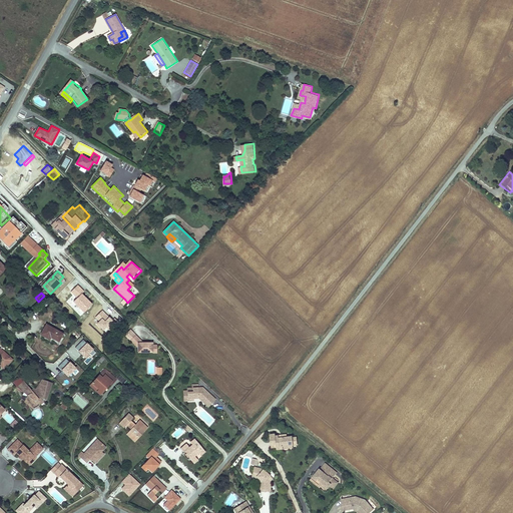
[(63,342),(67,334),(47,324),(41,335),(51,340),(53,336),(63,342)]
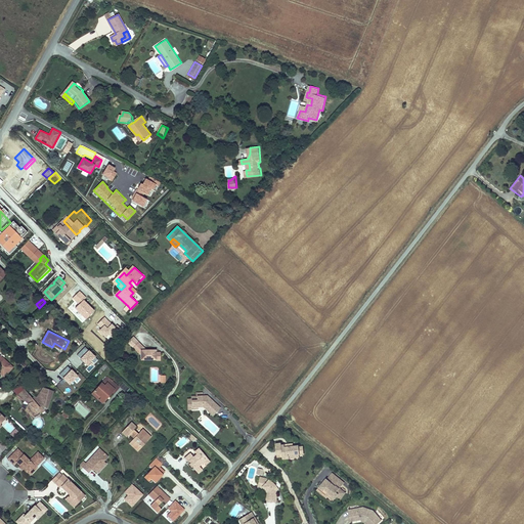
[(127,343),(132,348),(139,342),(134,336),(127,343)]
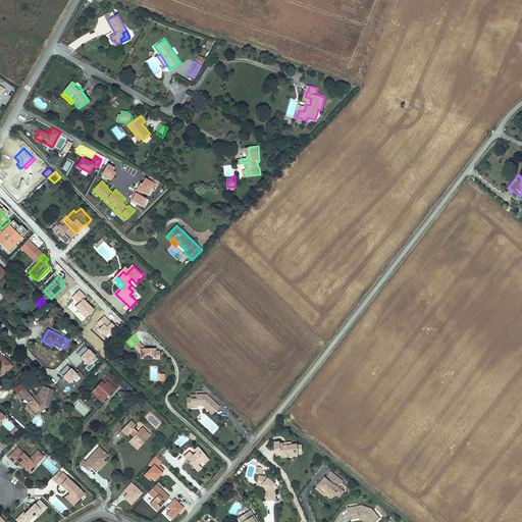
[(141,352),(141,359),(156,359),(156,348),(147,348),(139,341),(132,347),(138,352),(141,352)]
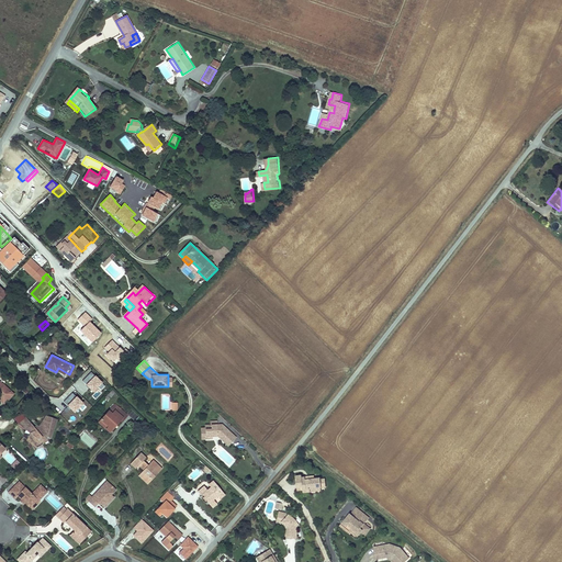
[(90,371),(81,381),(93,392),(98,388),(101,390),(105,386),(90,371)]
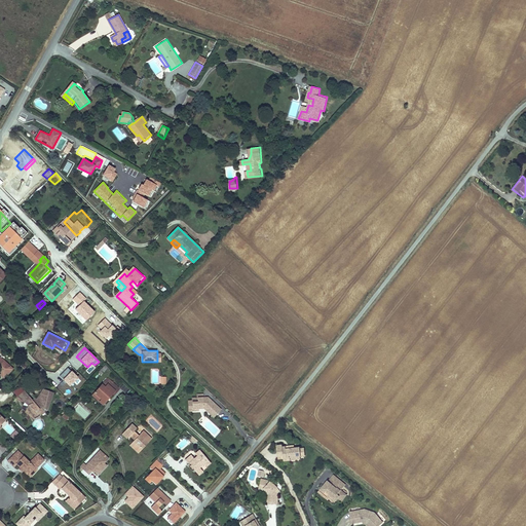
[(13,366),(0,353),(0,371),(4,375),(13,366)]
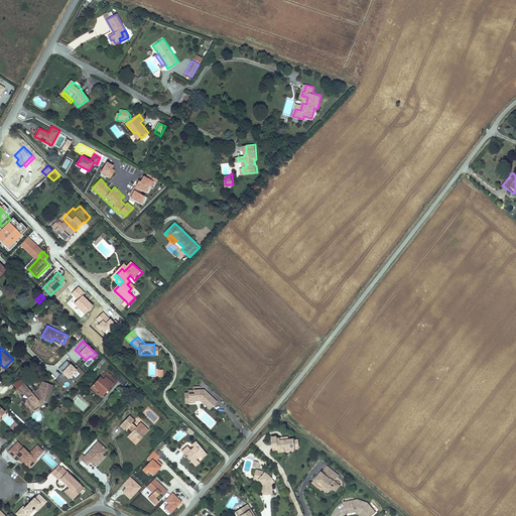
[(67,361),(58,369),(69,378),(77,370),(67,361)]
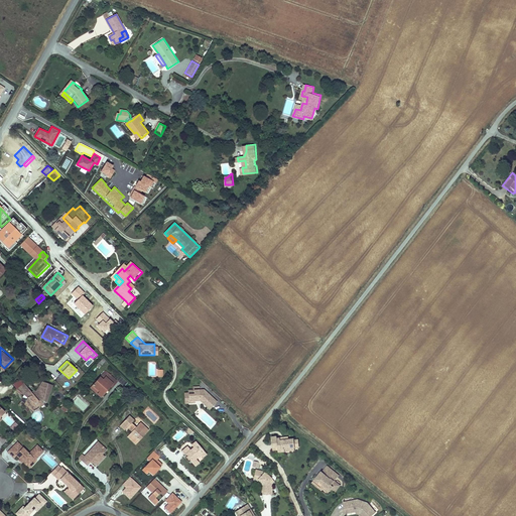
[(106,369),(103,373),(91,387),(101,396),(111,385),(113,386),(118,380),(109,372),(106,369)]
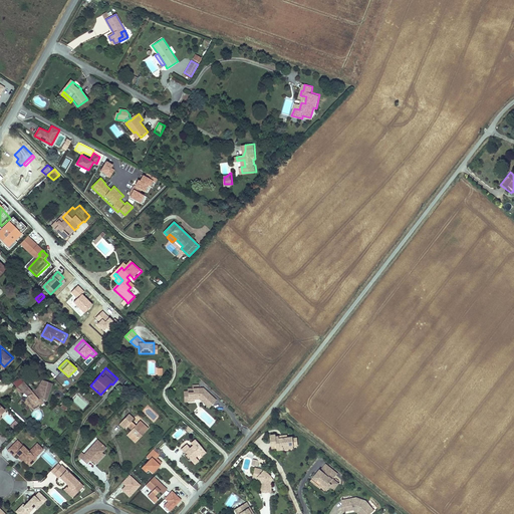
[(28,388),(23,393),(27,398),(25,402),(27,405),(31,406),(34,409),(42,403),(39,400),(40,398),(41,398),(42,399),(43,399),(44,399),(45,399),(45,398),(46,398),(47,397),(47,396),(48,395),(48,393),(50,393),(50,392),(50,387),(46,384),(46,381),(42,379),(38,388),(37,387),(34,394),(28,388)]
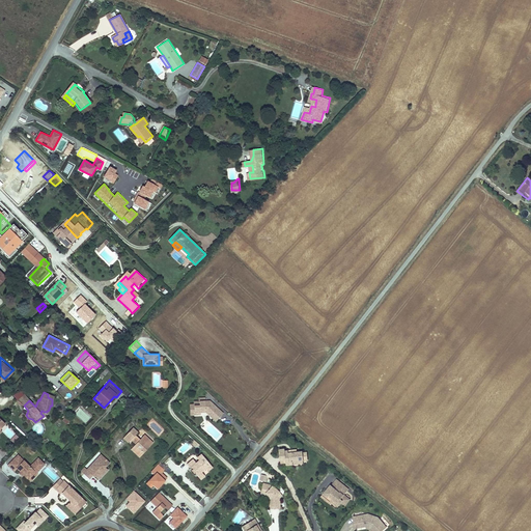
[(19,401),(24,406),(29,400),(25,395),(19,401)]
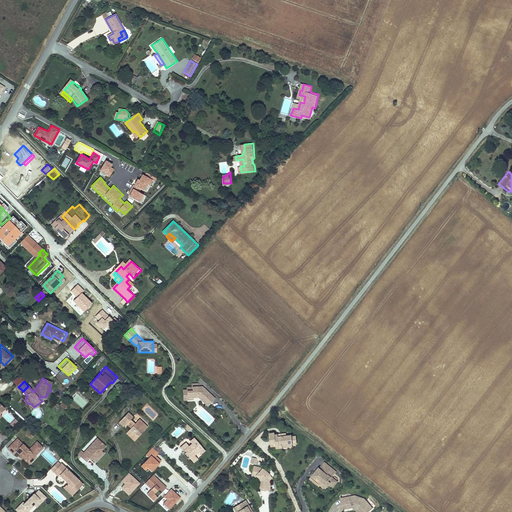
[(197,384),(192,384),(192,387),(187,387),(187,390),(183,390),(183,401),(192,401),(192,398),(199,398),(208,407),(215,400),(202,387),(197,387),(197,384)]
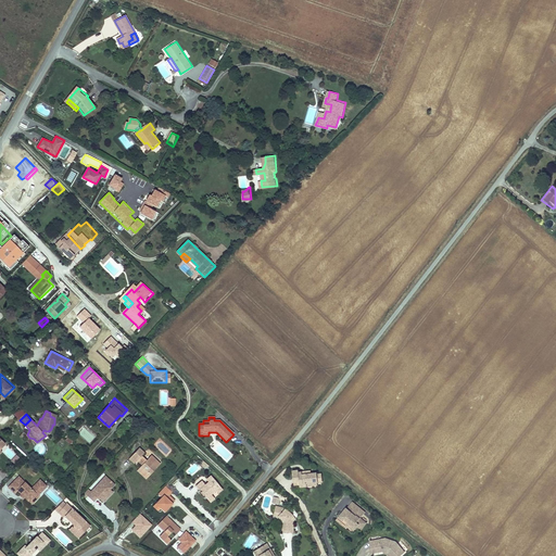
[(8,447),(4,452),(12,458),(15,454),(8,447)]
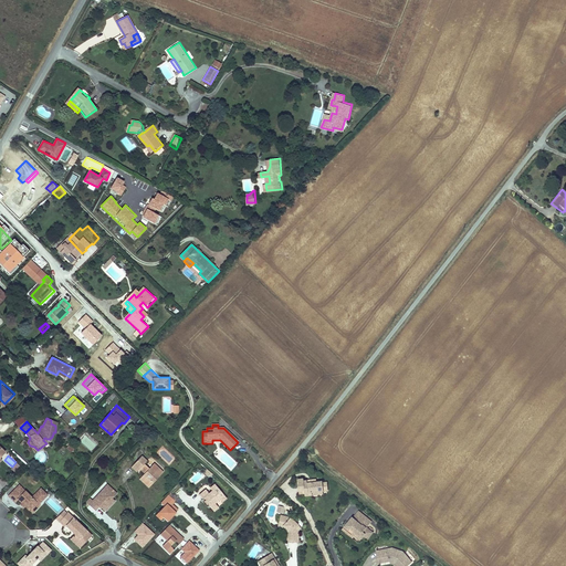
[(149,488),(163,472),(153,463),(149,467),(145,463),(147,460),(142,456),(135,462),(145,471),(144,473),(138,479),(149,488)]
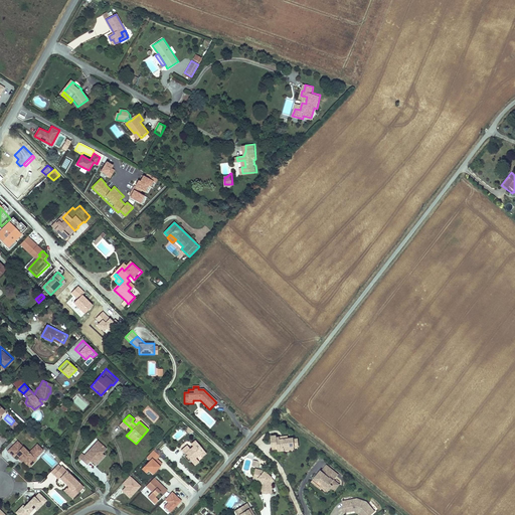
[(132,428),(123,420),(119,425),(124,430),(126,427),(131,431),(132,428)]
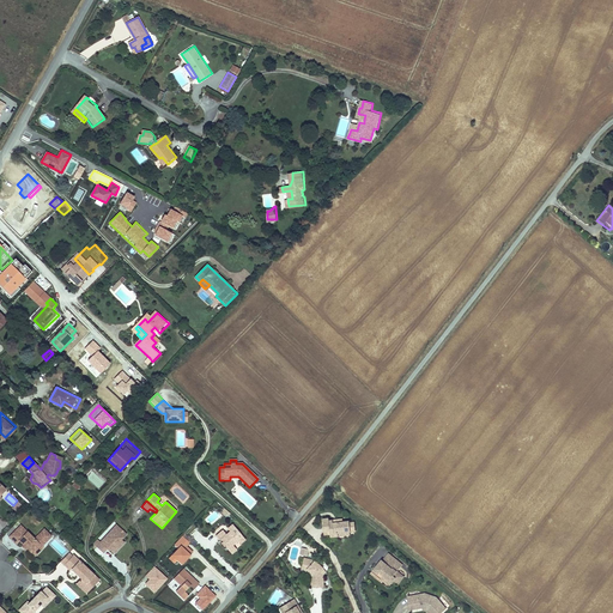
[(319,521),(320,535),(327,535),(328,539),(337,538),(341,533),(347,533),(346,522),(340,523),(340,521),(326,522),(326,520),(319,521)]
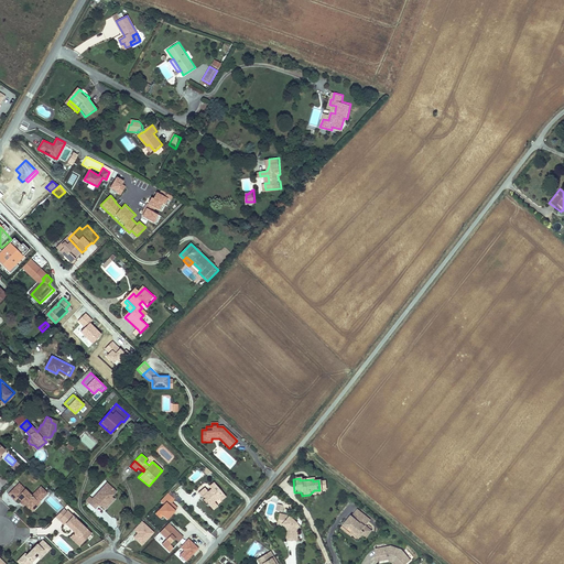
[(41,487),(32,497),(20,484),(9,495),(15,501),(18,498),(22,501),(25,505),(29,509),(36,501),(41,501),(47,494),(41,487)]
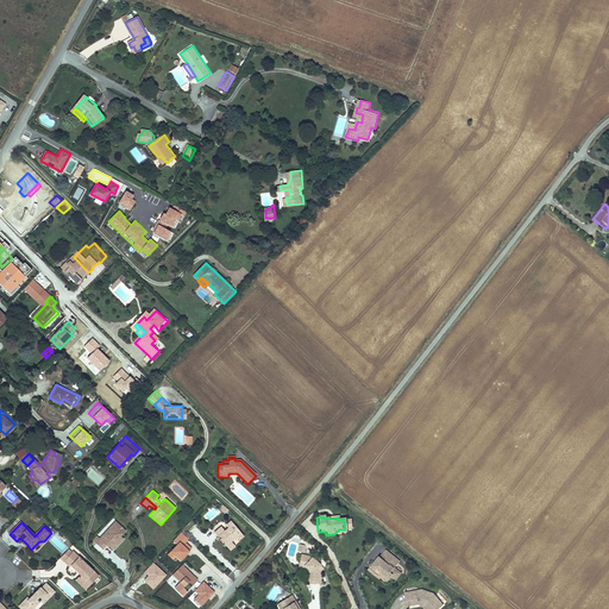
[(115,542),(120,537),(125,532),(115,522),(100,540),(96,537),(92,541),(102,551),(106,546),(108,547),(113,551),(119,545),(115,542)]
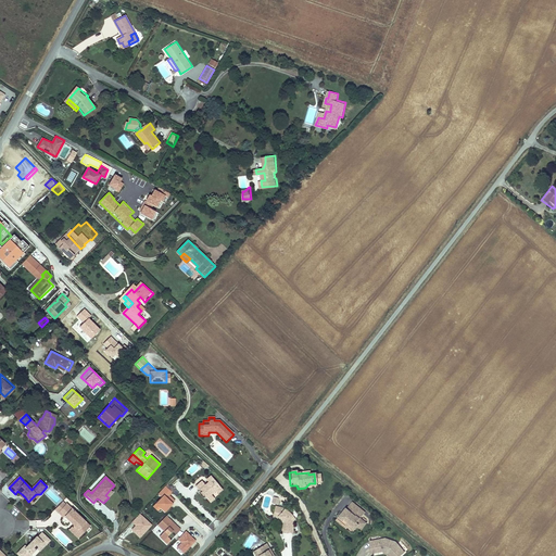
[(200,481),(193,487),(197,491),(198,490),(200,492),(199,493),(202,496),(203,496),(206,500),(211,496),(209,494),(213,491),(214,493),(219,489),(210,477),(206,480),(207,482),(204,485),(200,481)]
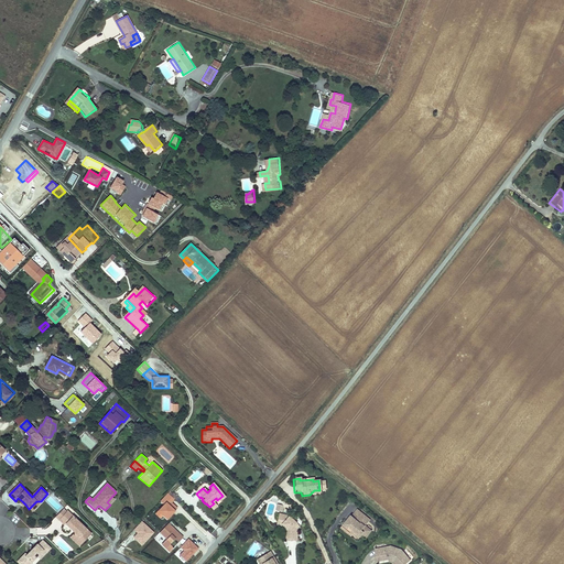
[(175,508),(170,502),(172,499),(165,492),(159,501),(162,505),(156,511),(165,519),(175,508)]
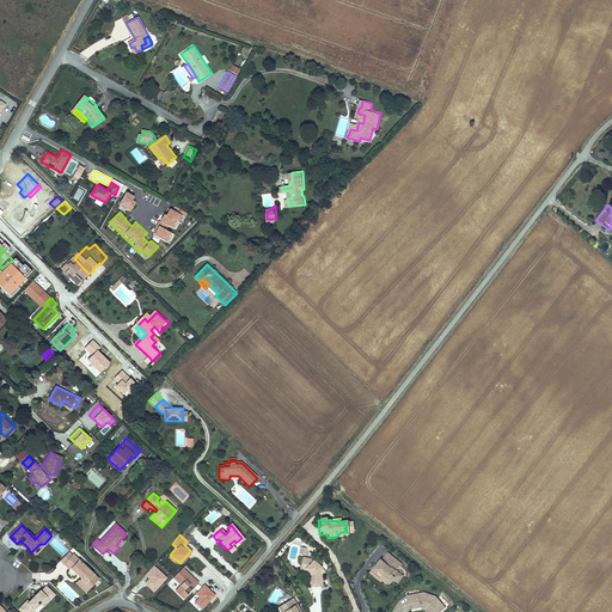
[(40,544),(31,552),(35,556),(43,548),(44,544),(40,544)]
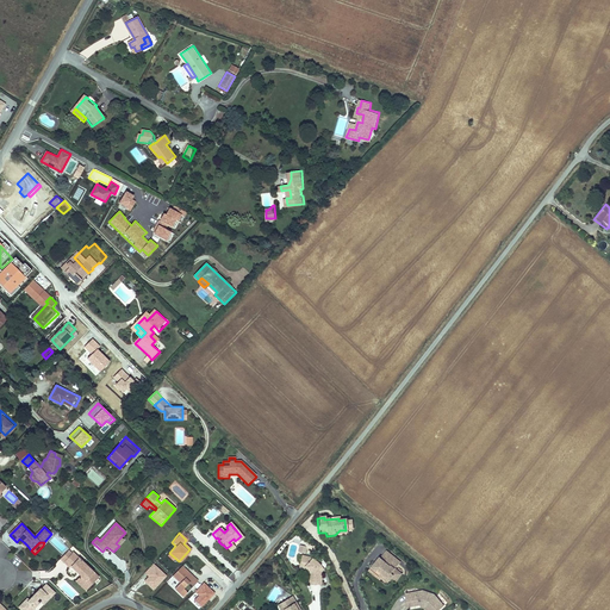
[(73,555),(69,552),(61,560),(64,564),(73,555)]
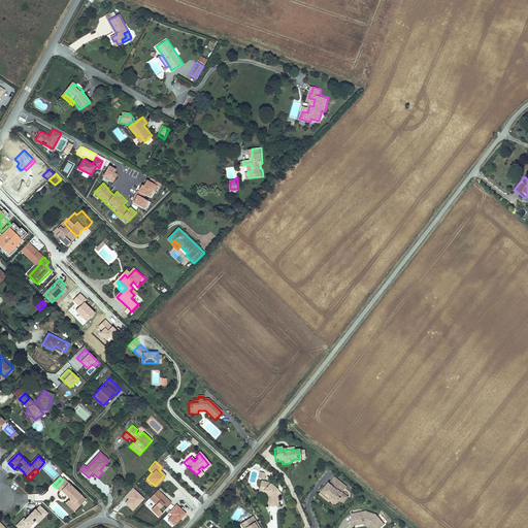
[(327,483),(320,492),(325,496),(326,494),(328,496),(329,501),(334,504),(336,501),(338,499),(342,501),(345,497),(340,493),(344,488),(333,477),(328,484),(327,483)]
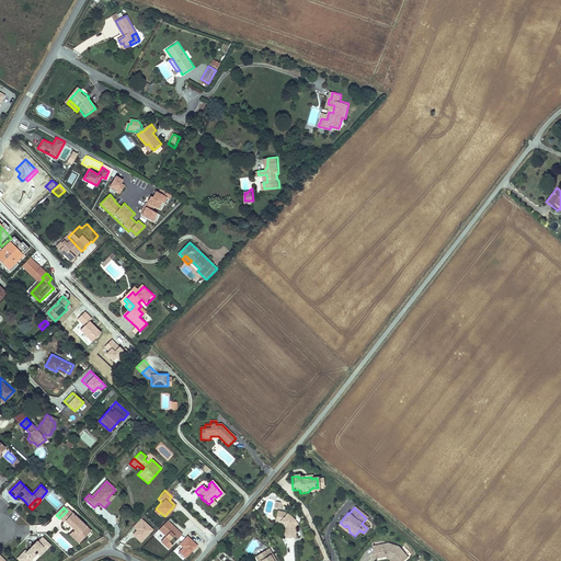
[(67,511),(59,518),(65,523),(66,522),(75,530),(70,535),(79,545),(91,531),(68,510),(67,511)]
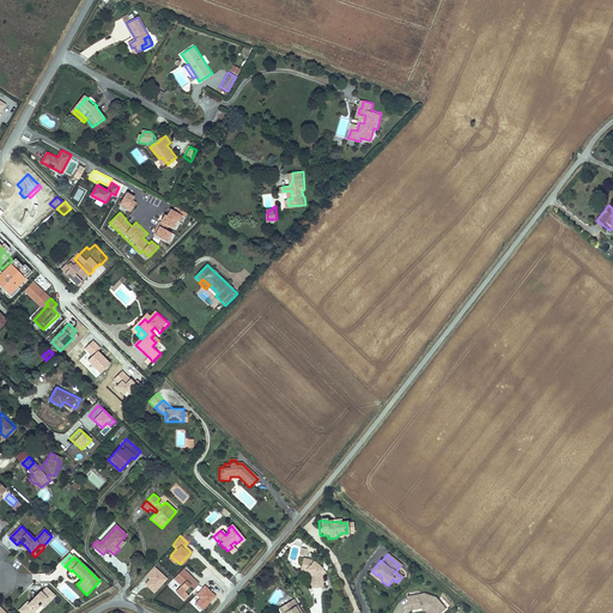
[(303,559),(299,569),(307,571),(313,575),(313,581),(311,581),(311,588),(322,588),(322,575),(320,571),(322,570),(315,563),(303,559)]
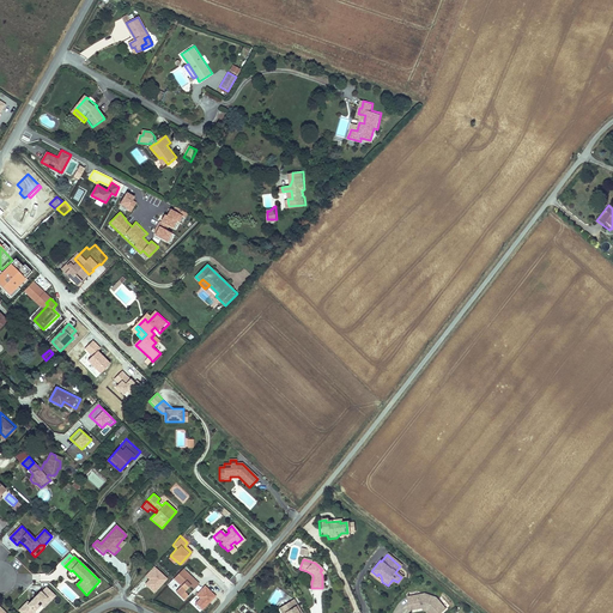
[(165,580),(152,568),(145,577),(149,581),(145,586),(153,593),(165,580)]
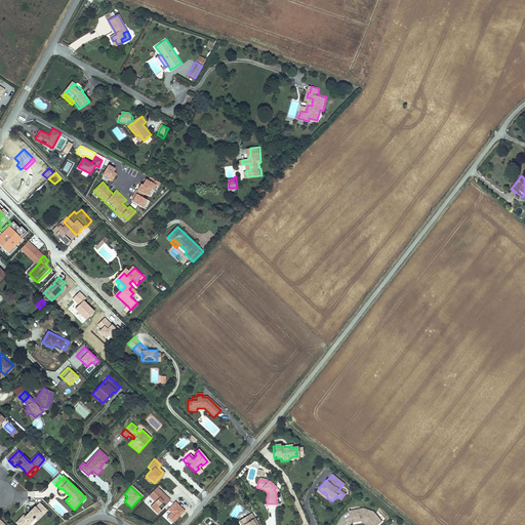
[(157,488),(149,496),(155,502),(150,508),(157,515),(166,505),(162,500),(165,496),(157,488)]
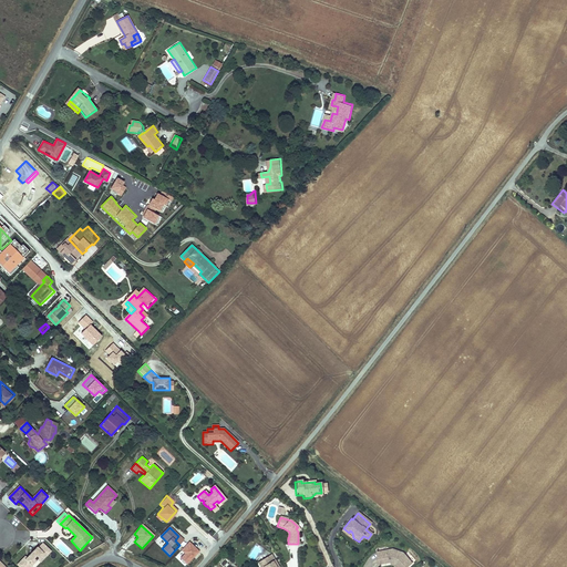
[(349,533),(343,528),(340,531),(349,538),(353,538),(352,533),(350,531),(349,533)]
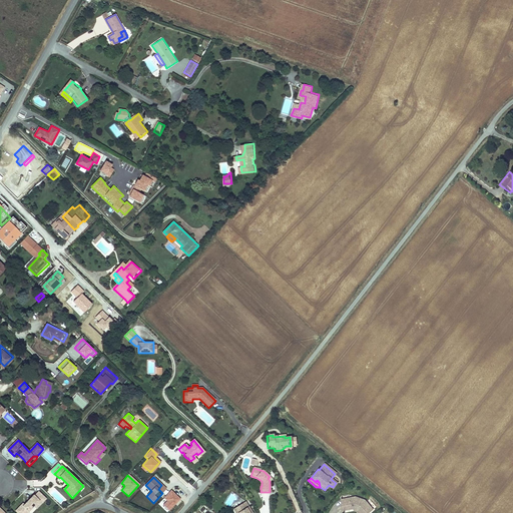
[(180,498),(170,489),(164,497),(167,500),(163,505),(169,510),(180,498)]
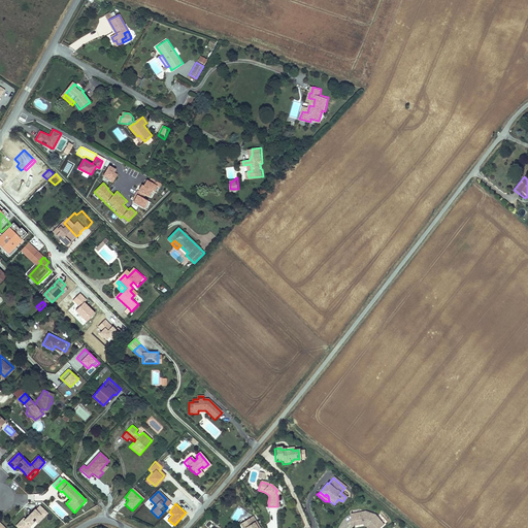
[(23,521),(17,527),(18,527),(30,527),(38,519),(39,521),(42,518),(44,519),(48,515),(40,506),(36,512),(35,510),(24,522),(23,521)]
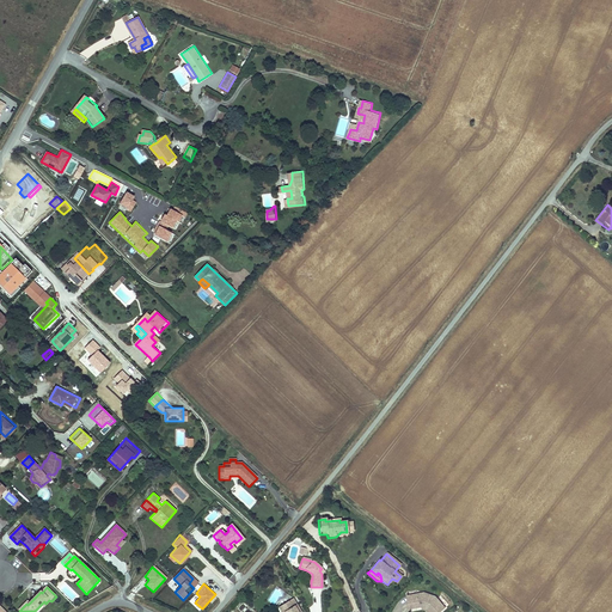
[(403,599),(405,611),(420,609),(426,610),(427,611),(439,611),(442,610),(433,599),(422,595),(403,599)]
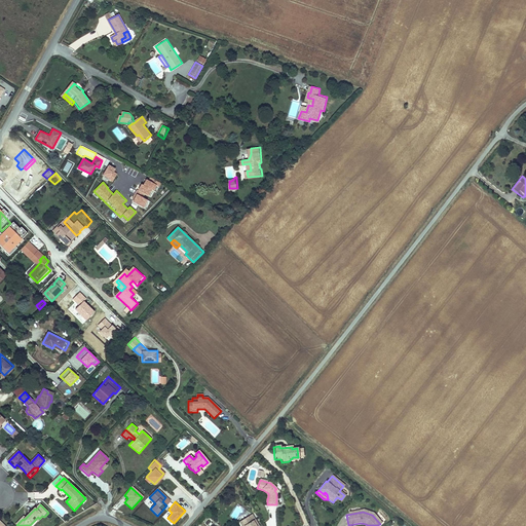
[(258,525),(259,525),(252,514),(238,521),(241,525),(240,525),(258,525)]
